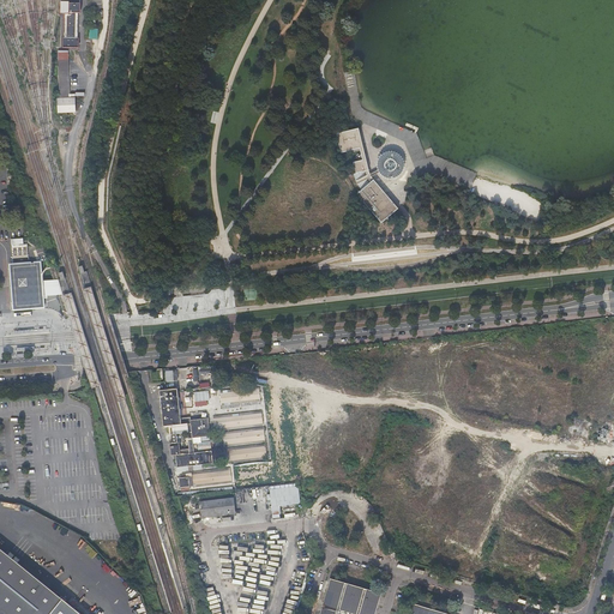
[(64,40),(64,49),(80,50),(80,40),(79,40),(79,16),(82,16),(83,6),(82,6),(80,0),(66,0),(66,4),(62,4),(62,17),(66,17),(66,40),(64,40)]
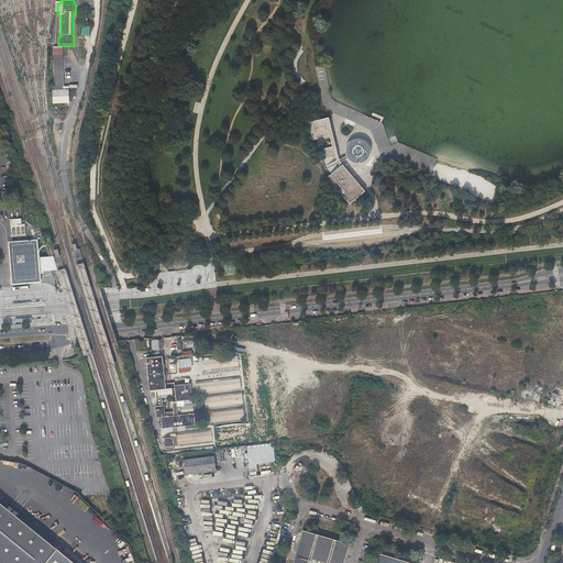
[(83,25),(83,35),(90,35),(91,26),(83,25)]
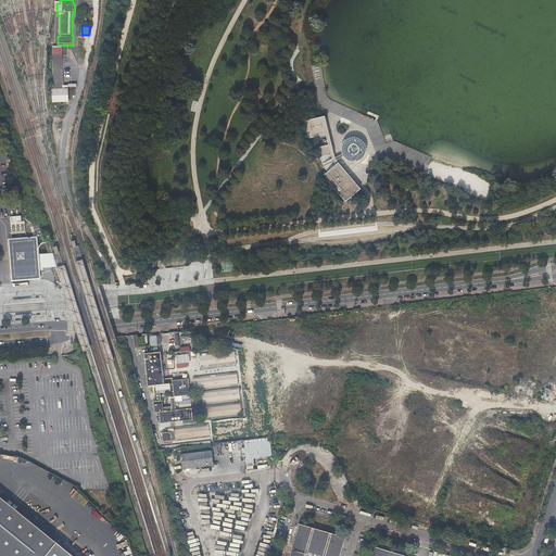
[(53,104),(70,103),(70,87),(64,87),(63,48),(54,48),(55,91),(53,91),(53,104)]
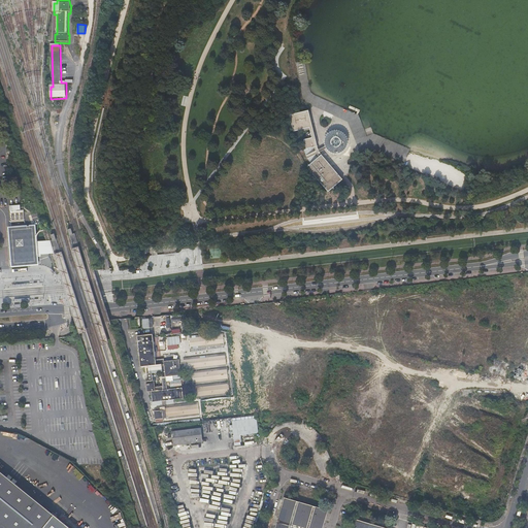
[(289,116),(293,132),(312,127),(308,110),(289,116)]
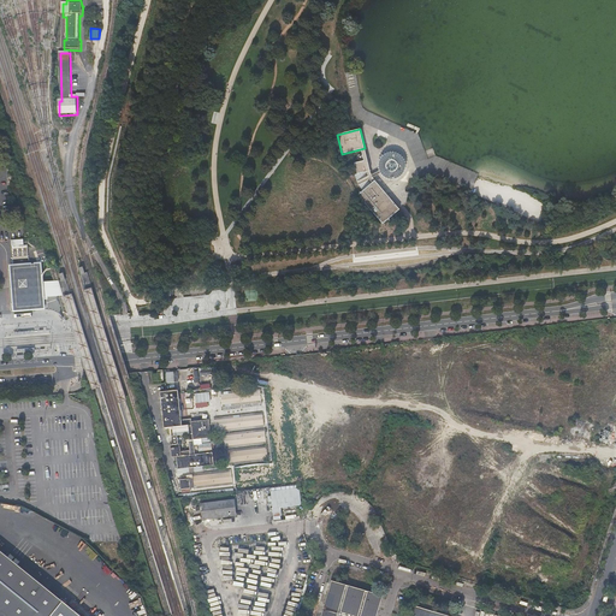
[(385,141),(377,136),(374,142),(383,147),(385,141)]
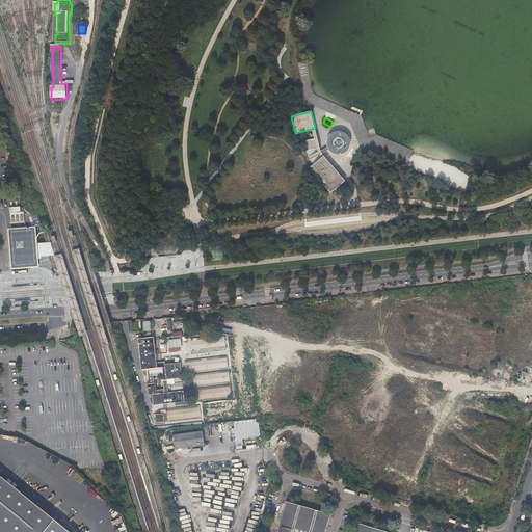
[(319,148),(317,138),(307,140),(309,151),(319,148)]
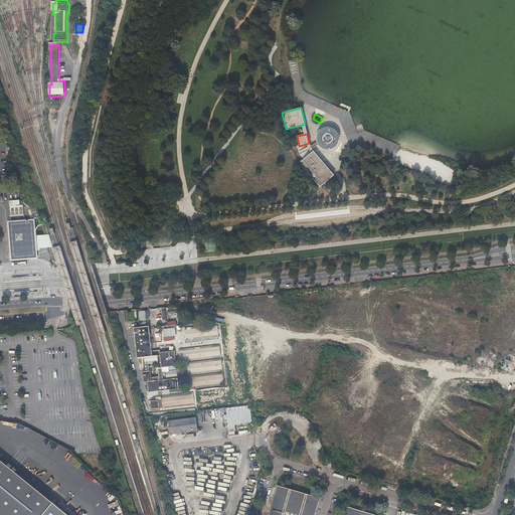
[(328,144),(330,143),(331,143),(332,142),(333,140),(333,138),(332,137),(332,136),(330,135),(329,134),(328,134),(326,134),(325,134),(324,135),(323,137),(323,138),(322,143),(322,144),(322,145),(323,145),(324,145),(325,145),(325,144),(327,144),(328,144)]
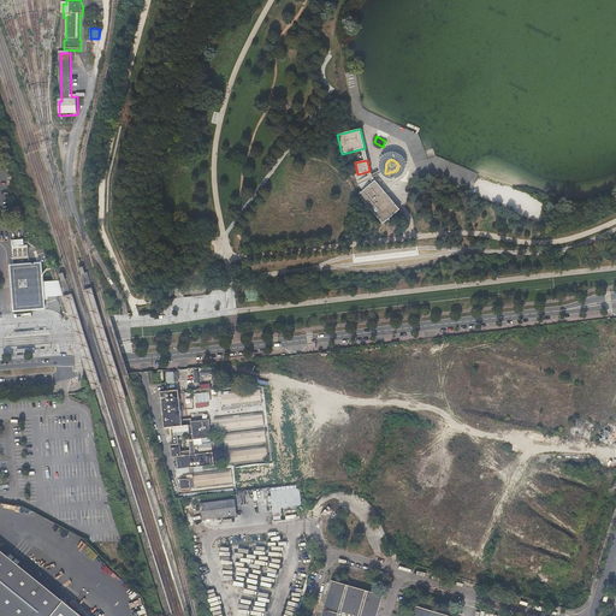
[(374,181),(357,195),(383,224),(400,209),(374,181)]
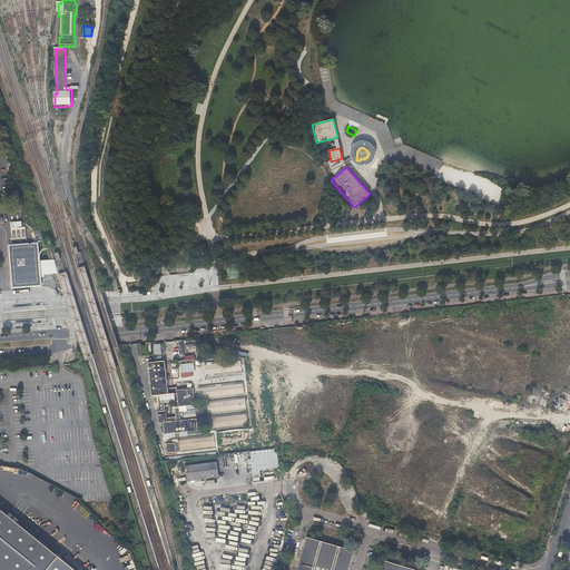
[(47,259),(39,261),(39,251),(38,246),(38,243),(28,244),(13,245),(10,245),(13,287),(41,285),(41,275),(42,275),(48,274),(58,274),(55,265),(53,259),(47,259)]
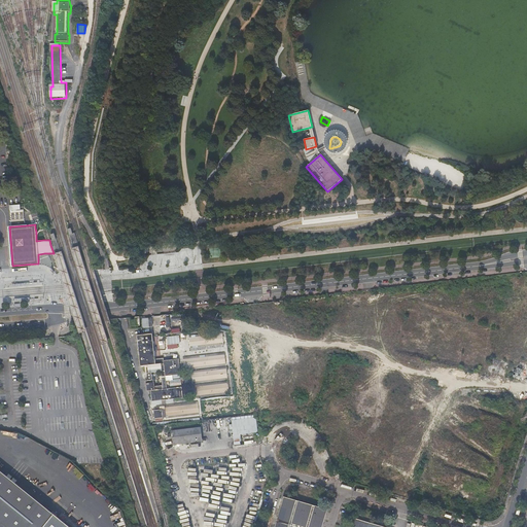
[(151,317),(140,318),(141,326),(151,326),(151,317)]
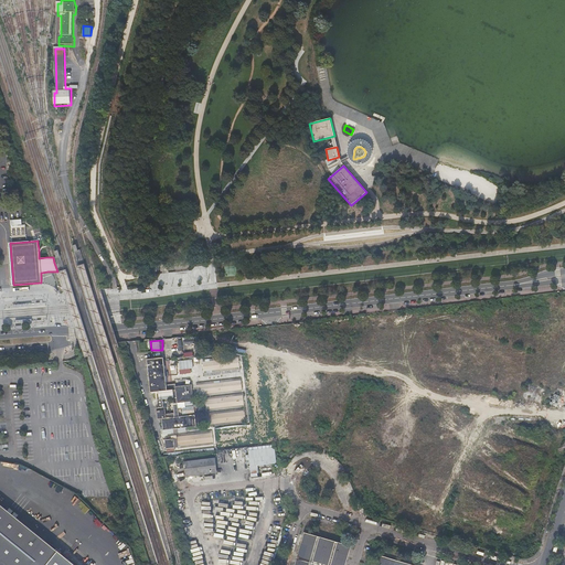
[(193,354),(177,355),(178,371),(183,371),(183,376),(199,374),(198,364),(193,364),(193,360),(194,360),(193,354)]
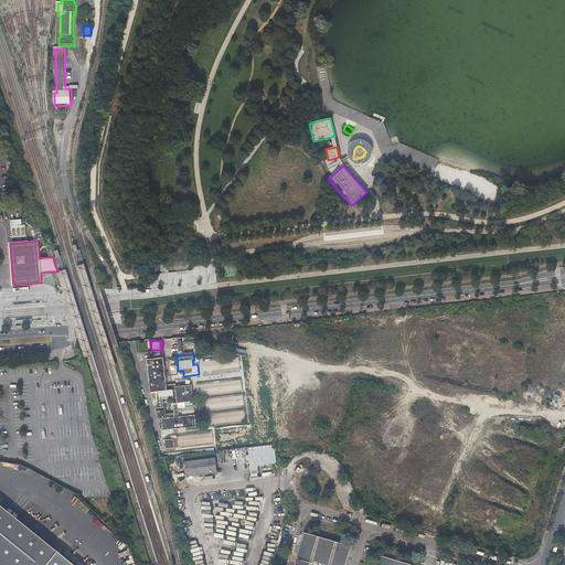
[(237,354),(202,359),(204,372),(220,370),(220,366),(223,366),(223,370),(240,368),(237,354)]
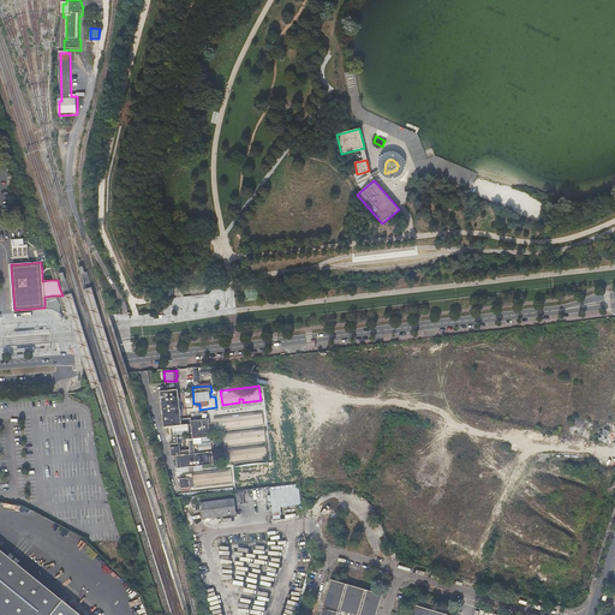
[(209,435),(208,418),(191,421),(191,422),(180,424),(177,389),(160,390),(163,425),(172,424),(172,433),(169,433),(171,442),(168,442),(171,454),(174,453),(177,466),(213,463),(212,449),(180,453),(178,441),(175,441),(174,433),(192,431),(193,437),(209,435)]
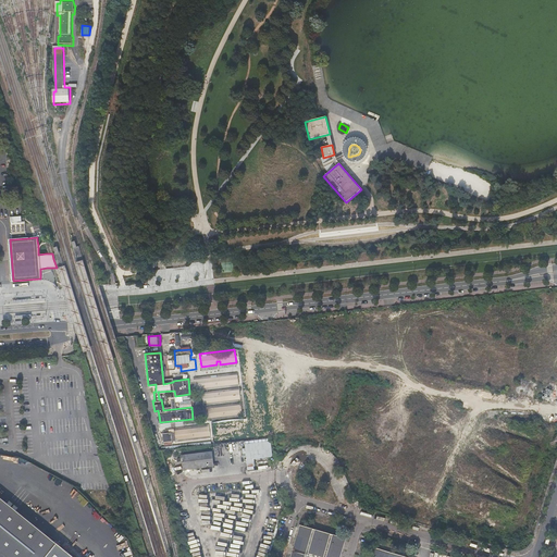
[(237,371),(194,376),(195,390),(217,387),(217,384),(220,384),(220,386),(238,384),(237,371)]
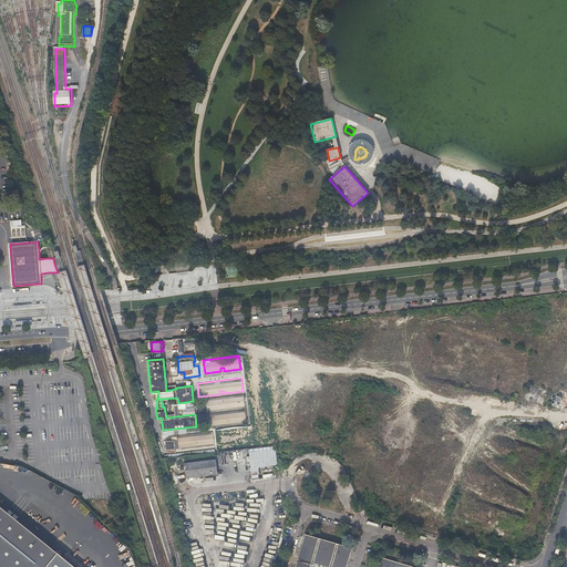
[(243,394),(227,395),(227,399),(224,400),(224,397),(207,398),(209,411),(244,406),(243,394)]
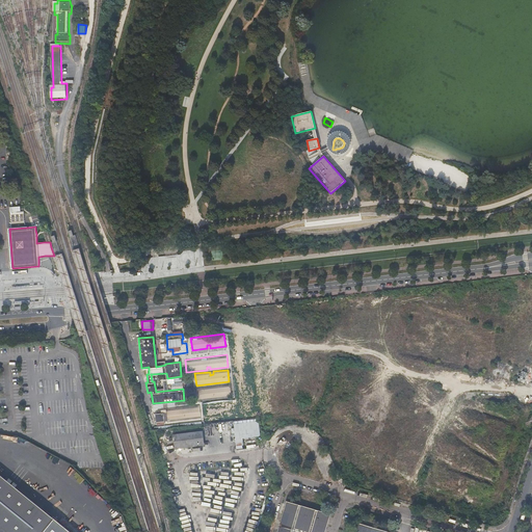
[(196,387),(197,399),(231,395),(230,383),(196,387)]
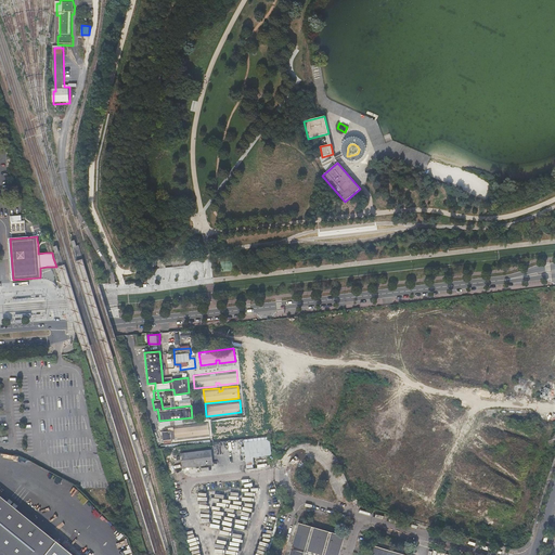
[(172,426),(173,439),(209,435),(207,422),(172,426)]
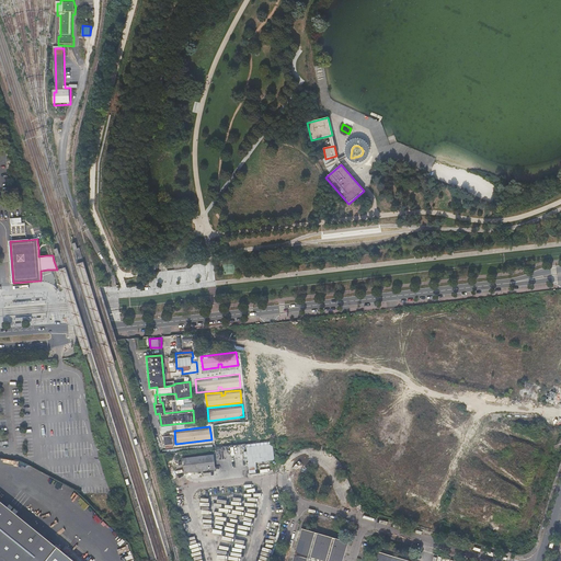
[(171,436),(162,437),(163,445),(172,444),(171,436)]
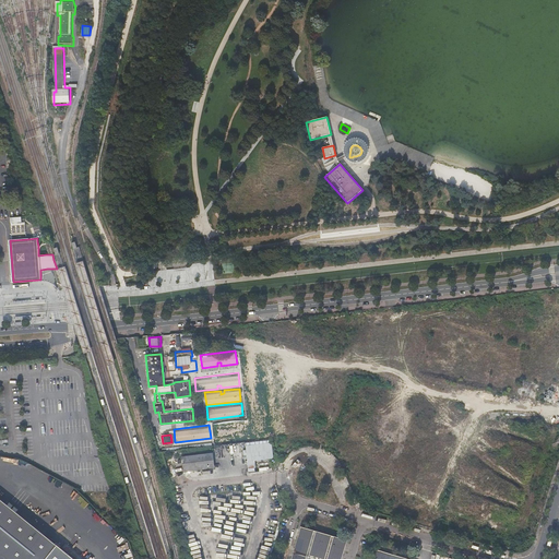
[(271,440),(245,443),(248,474),(258,473),(257,456),(271,455),(270,452),(271,452),(272,451),(271,440)]
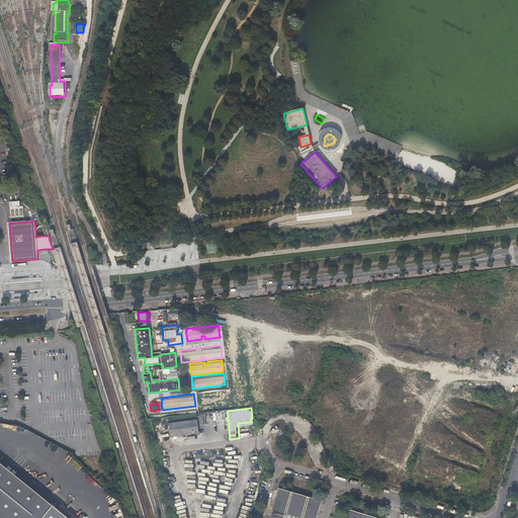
[(210,432),(209,419),(168,424),(169,437),(210,432)]
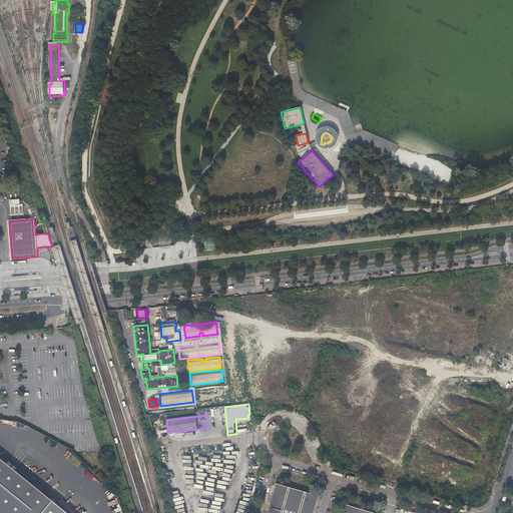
[(235,419),(236,434),(249,432),(248,418),(235,419)]
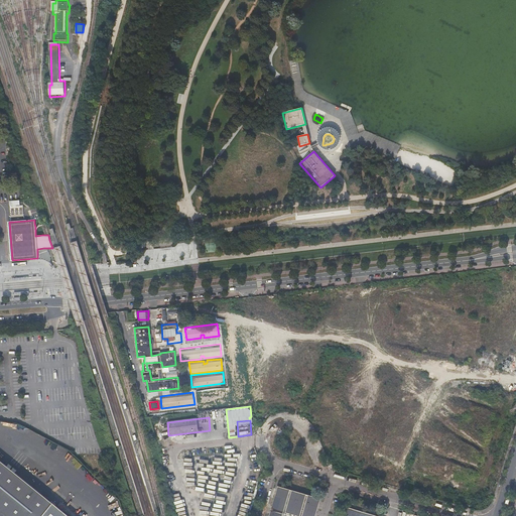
[(67,515),(0,461),(0,515),(67,515)]
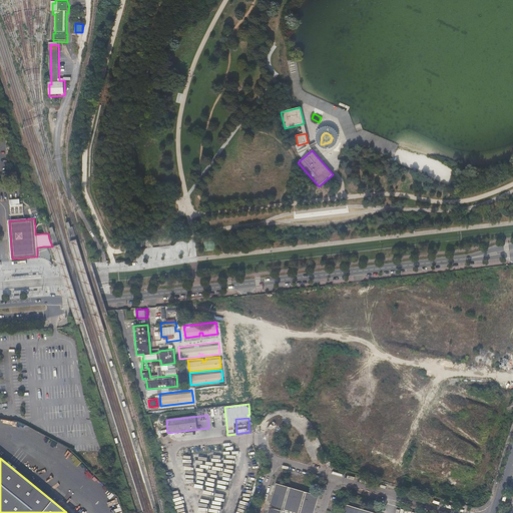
[(313,512),(319,496),(277,484),(268,512),(313,512)]
